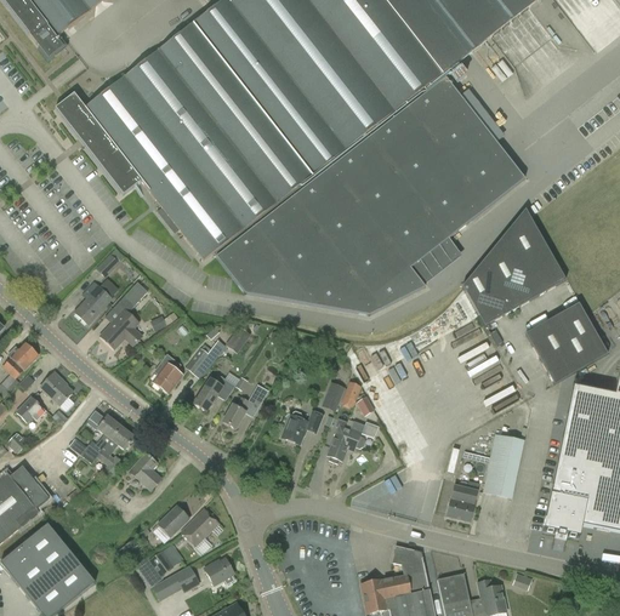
[(60,39),(57,35),(102,0),(4,0),(33,35),(49,57),(55,52),(56,55),(62,50),(61,47),(67,43),(62,38),(60,39)]
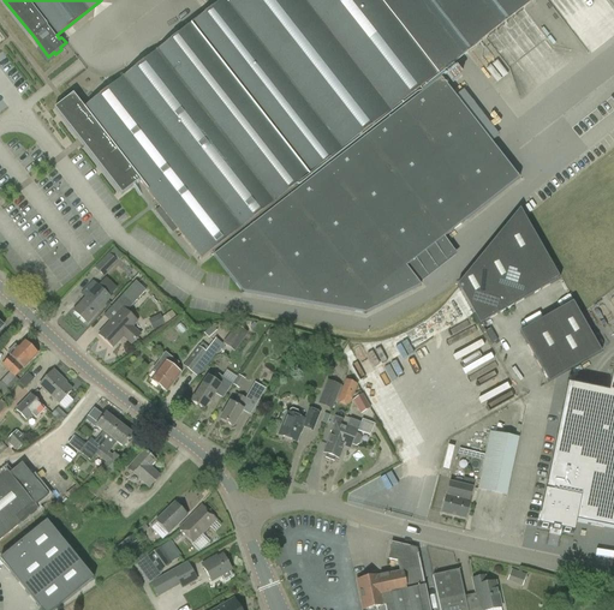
[(123,192),(142,178),(203,256),(213,249),(440,72),(532,0),(218,0),(84,105),(73,90),(55,105),(123,192)]
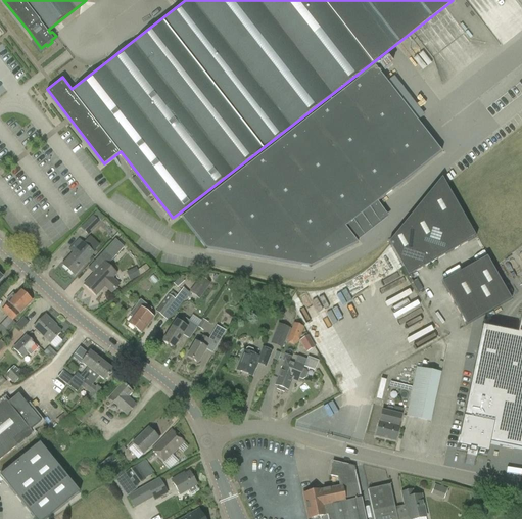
[(127,0),(112,10),(119,18),(136,6),(132,0),(127,0)]
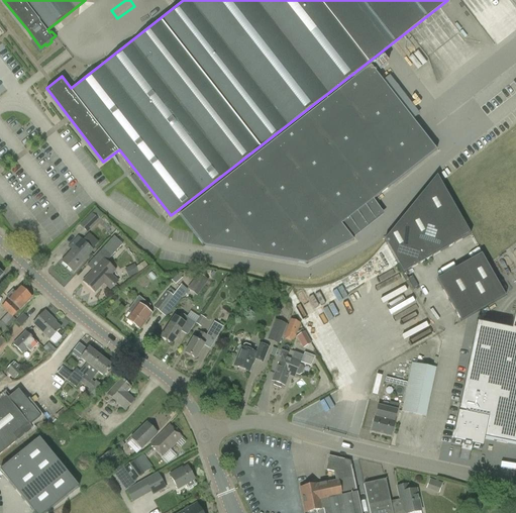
[(179,209),(205,243),(308,262),(354,237),(342,222),(437,147),(370,61),(179,209)]
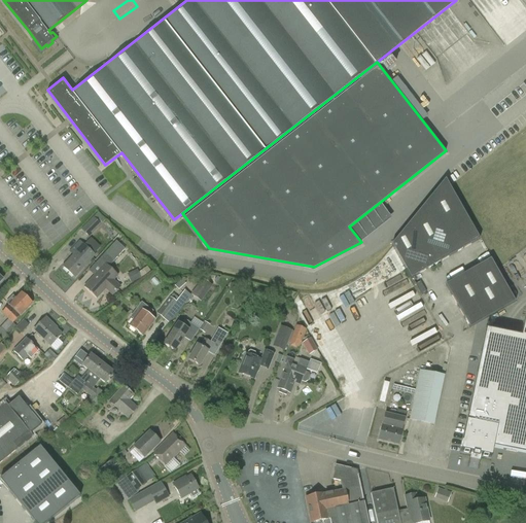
[(480,236),(446,175),(392,241),(412,275),(480,236)]
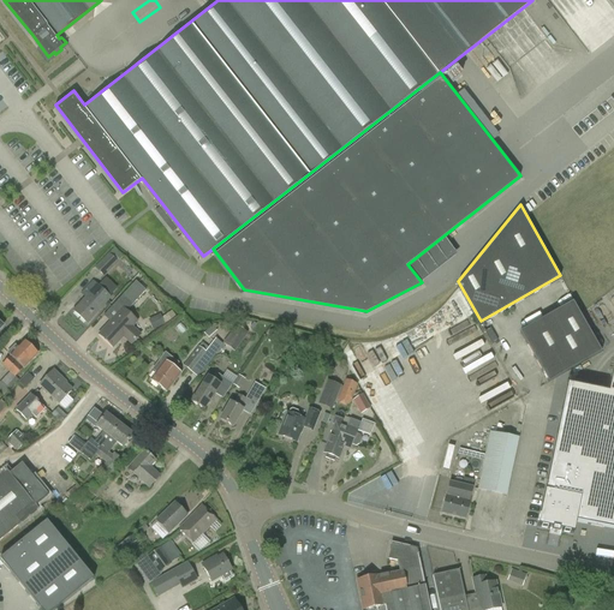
[(95,263),(105,273),(106,273),(119,258),(124,253),(121,250),(115,245),(114,244),(109,250),(95,263)]
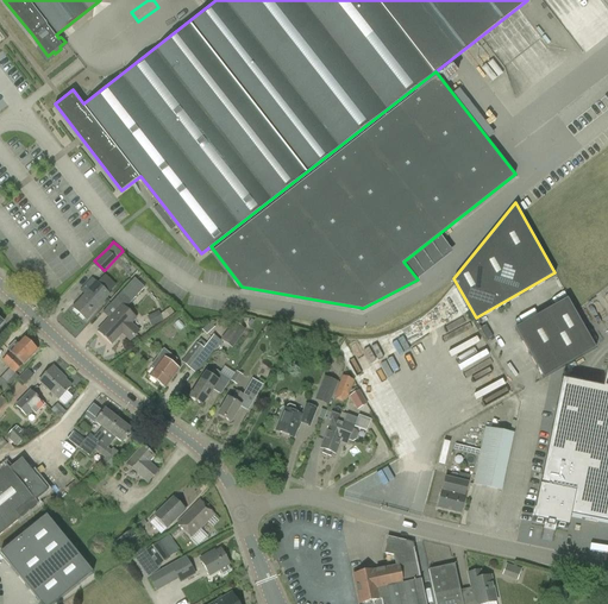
[(86,290),(73,303),(87,318),(112,291),(110,289),(98,278),(96,277),(92,274),(81,285),(86,290)]
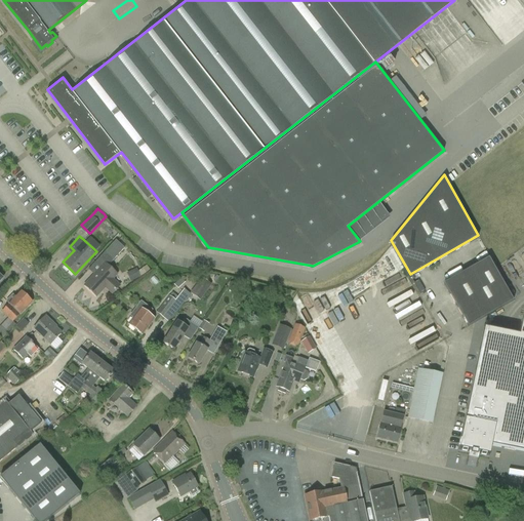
[(96,259),(102,265),(85,282),(97,293),(107,284),(114,290),(121,282),(114,276),(119,271),(109,263),(126,245),(117,237),(96,259)]
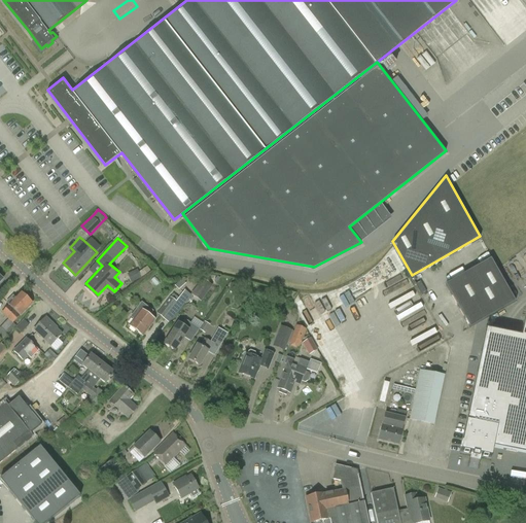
[(516,299),(491,255),(446,280),(470,324),(516,299)]
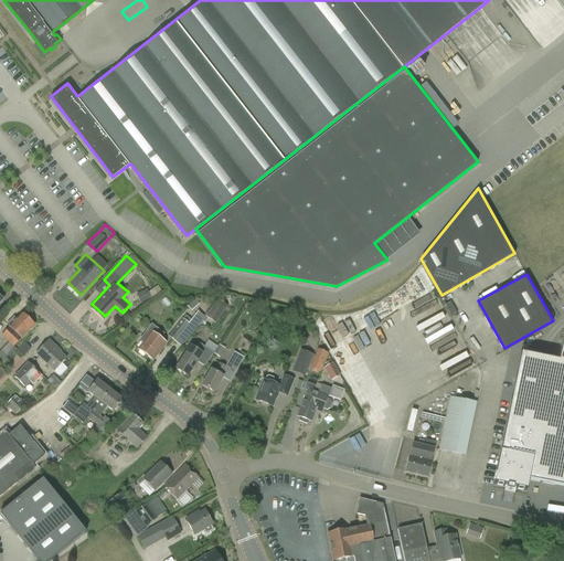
[(407,392),(468,358),(424,279),(337,330),(381,408),(402,413),(407,392)]
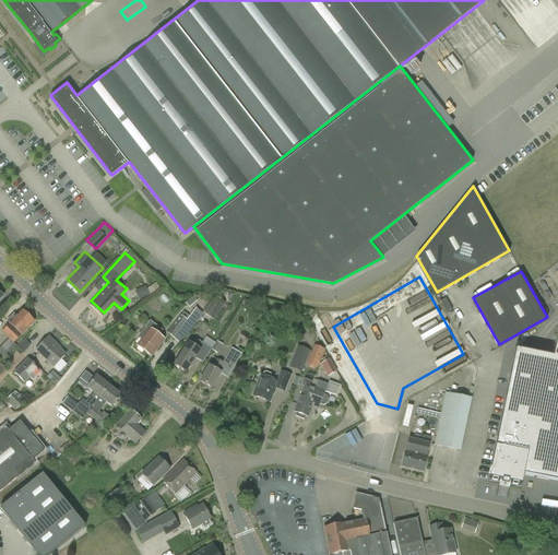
[(135,287),(140,296),(151,292),(146,282),(135,287)]
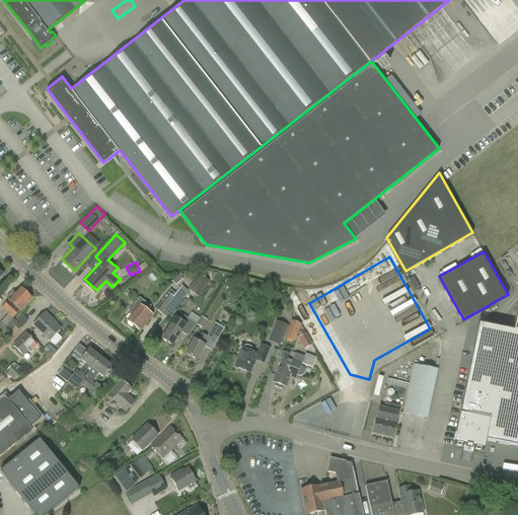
[(180,271),(173,278),(176,282),(183,275),(180,271)]
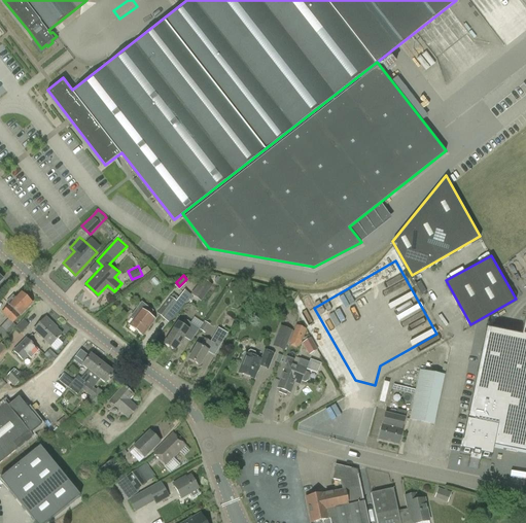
[(191,291),(202,299),(213,282),(203,275),(191,291)]
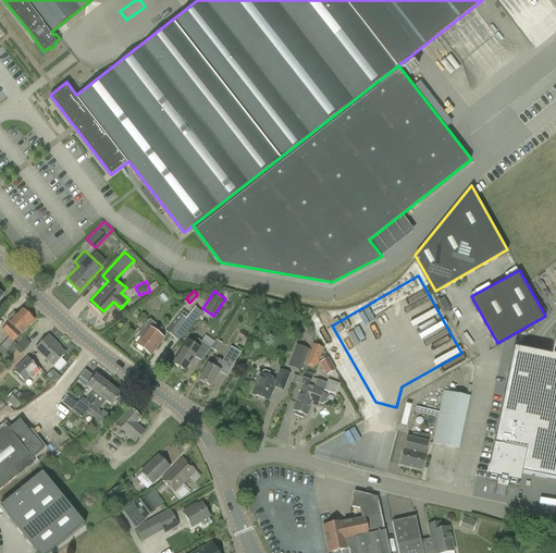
[(204,309),(196,304),(190,311),(184,306),(168,328),(180,339),(204,309)]
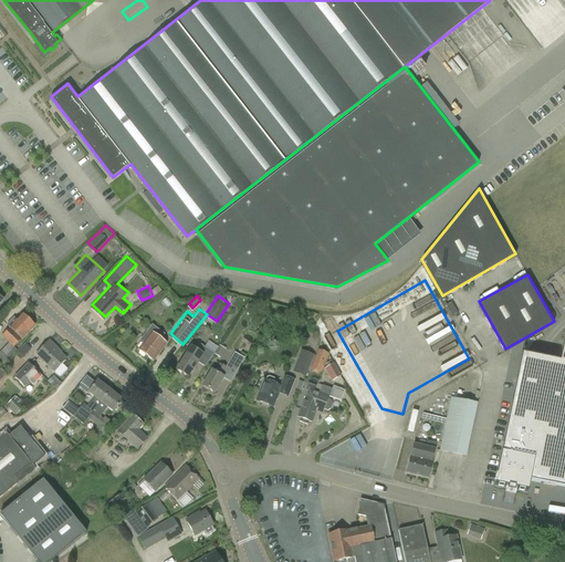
[(3,332),(10,339),(0,349),(0,355),(4,361),(17,347),(19,346),(16,343),(22,335),(23,336),(35,323),(23,311),(18,318),(14,314),(8,322),(11,324),(3,332)]
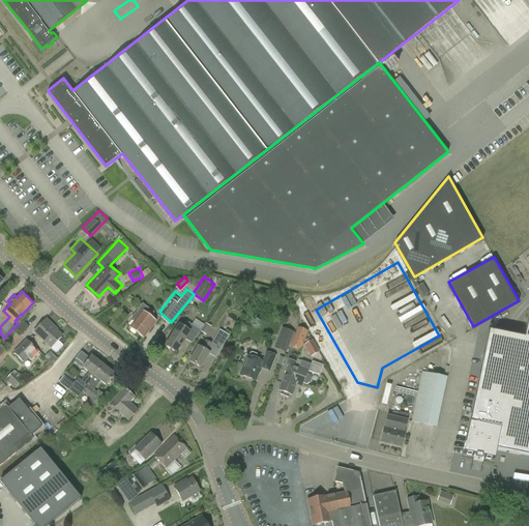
[(131,315),(136,318),(130,325),(145,335),(156,319),(151,315),(155,310),(143,300),(131,315)]
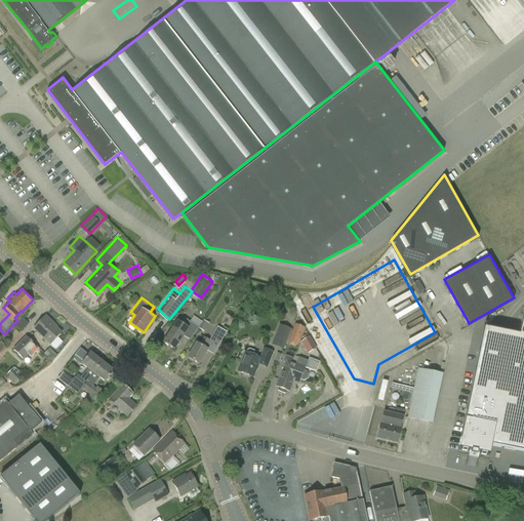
[(483,324),(458,445),(471,448),(470,452),(476,453),(477,449),(489,451),(491,442),(523,448),(523,301),(520,301),(514,330),(483,324)]
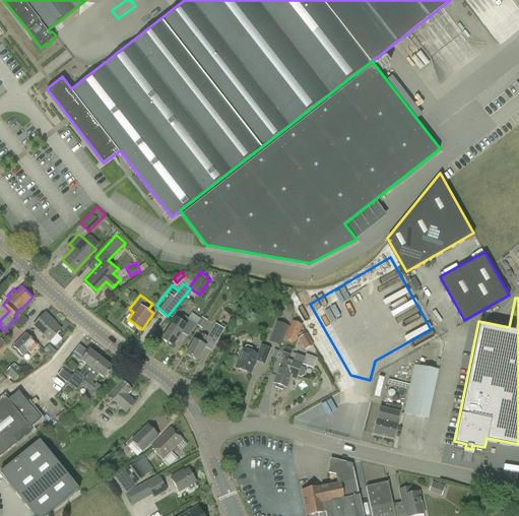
[(53,337),(62,327),(53,318),(53,317),(47,310),(35,322),(45,333),(47,331),(53,337)]
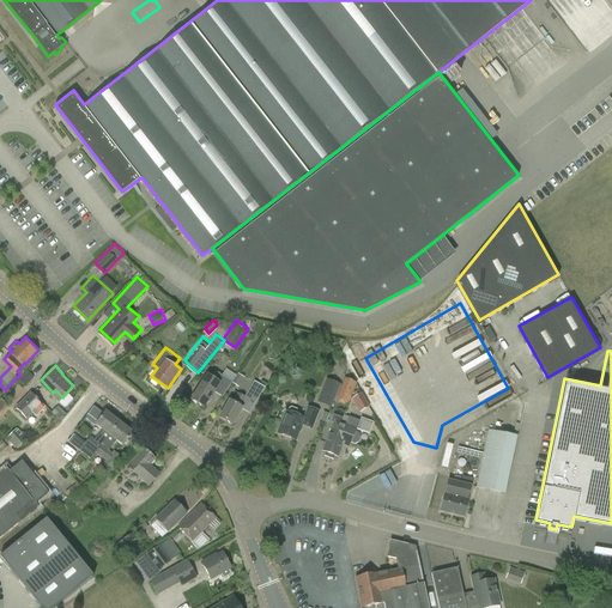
[(28,368),(20,375),(18,376),(25,383),(34,374),(28,368)]
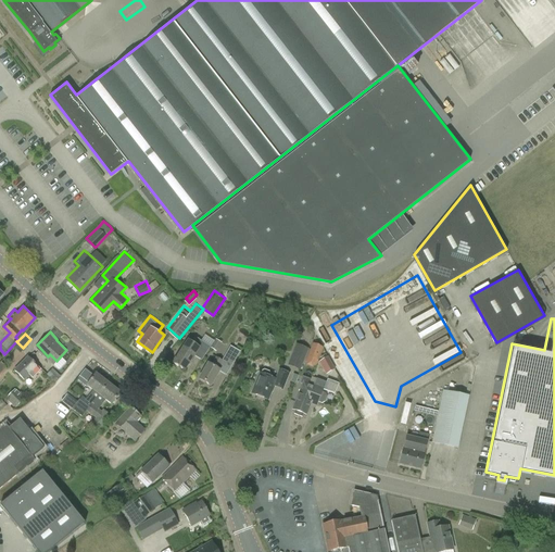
[(189,337),(185,345),(175,360),(186,366),(196,352),(202,356),(211,343),(197,334),(193,339),(189,337)]
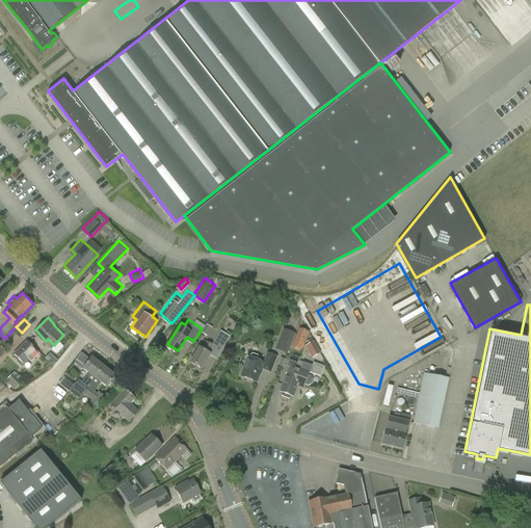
[(296,331),(284,325),(275,346),(288,350),(296,331)]
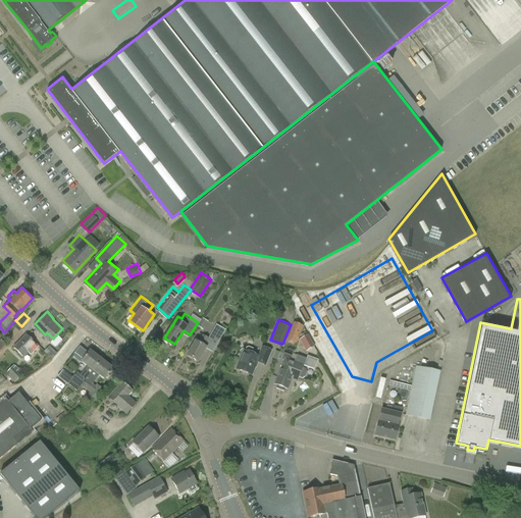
[(204,332),(200,340),(197,339),(188,353),(199,359),(207,346),(213,349),(226,326),(217,321),(209,335),(204,332)]
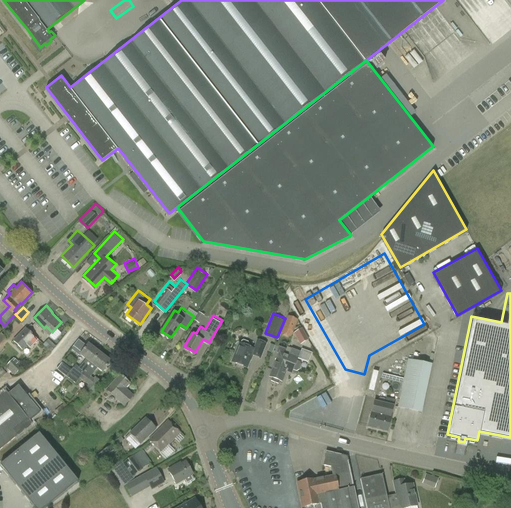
[(285,321),(277,341),(287,345),(295,326),(294,325),(296,321),(288,318),(286,322),(285,321)]
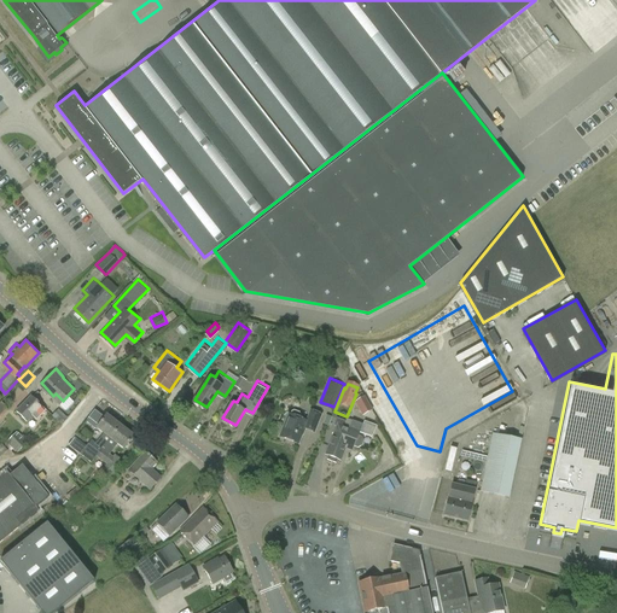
[(38,418),(47,408),(33,393),(18,408),(28,419),(34,413),(38,418)]
